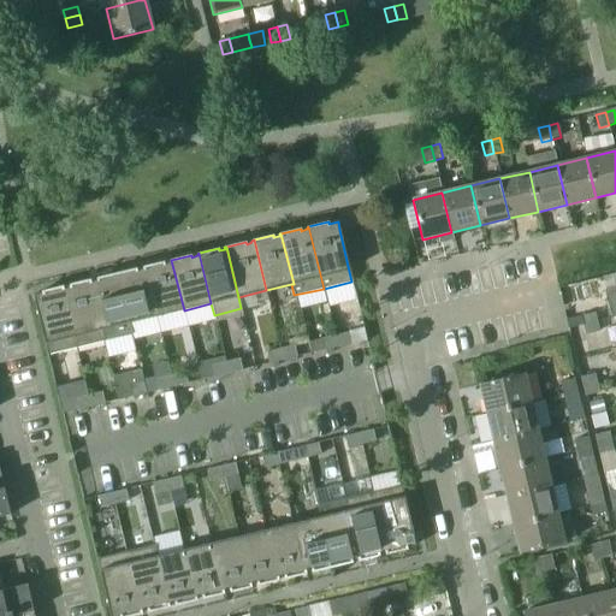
[(184,311),(171,260),(170,260),(170,262),(164,264),(164,261),(143,266),(157,317),(184,311)]
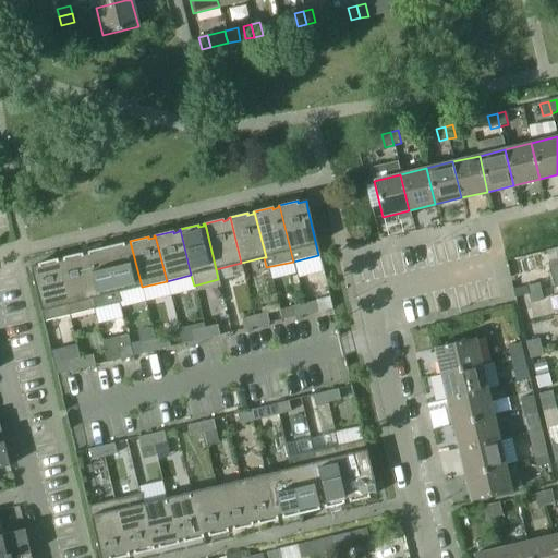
[(142,287),(130,241),(129,242),(130,243),(124,244),(123,243),(106,247),(117,293),(142,287)]
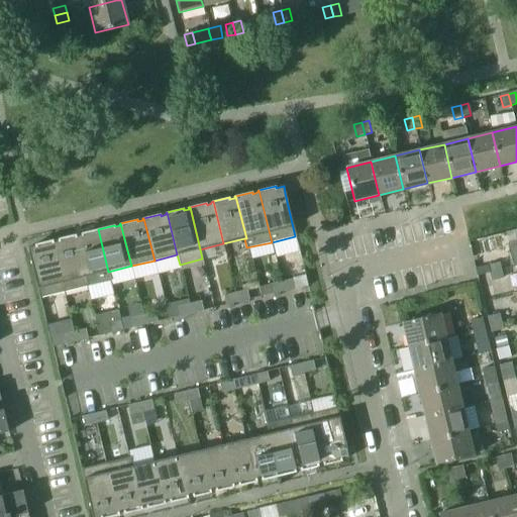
[(76,234),(75,234),(87,287),(90,300),(114,295),(108,272),(98,229),(81,233),(81,235),(76,236),(76,234)]
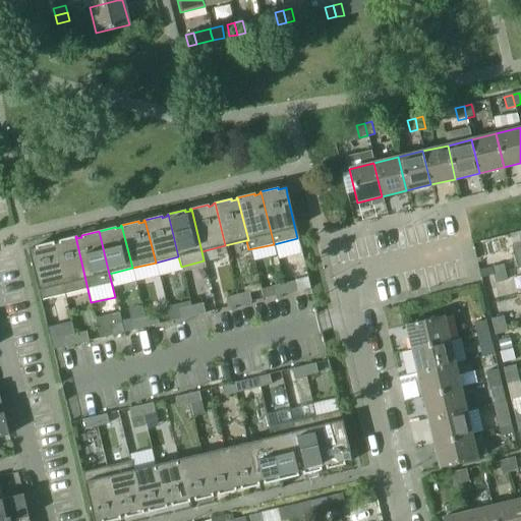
[(88,289),(75,236),(58,240),(58,242),(54,243),(53,242),(52,242),(64,294),(88,289)]
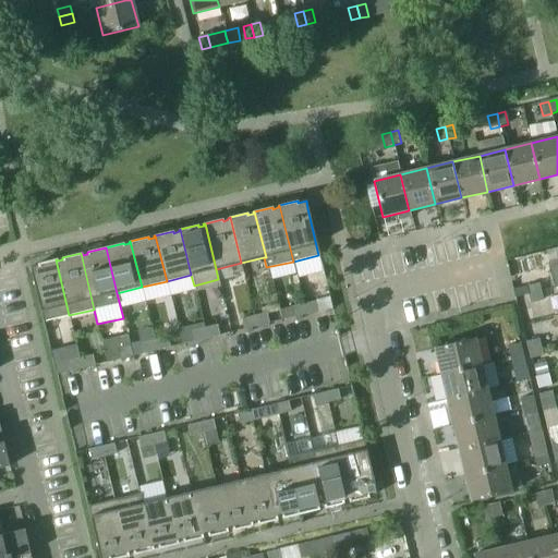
[(69,315),(56,259),(37,264),(38,266),(29,267),(43,322),(69,315)]
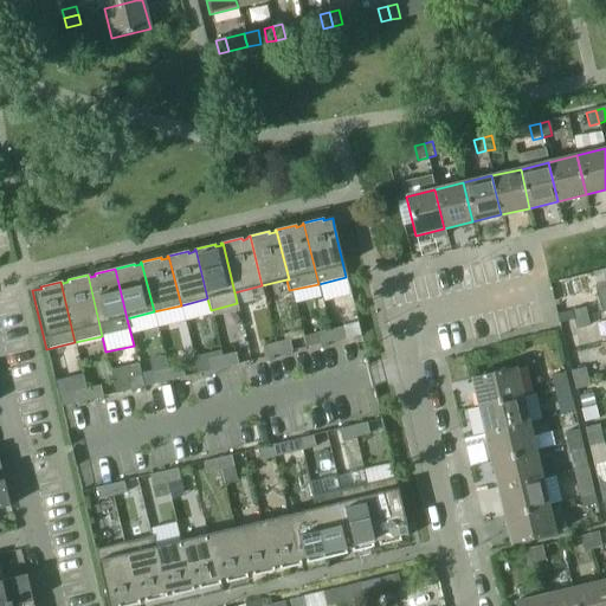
[(605,282),(595,284),(603,314),(605,313),(605,282)]
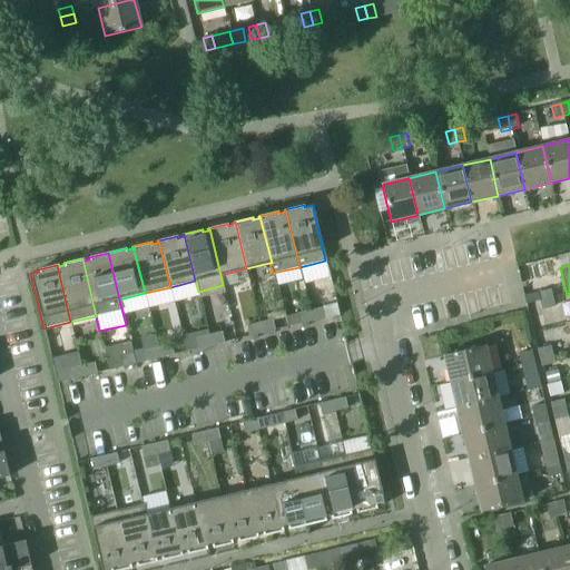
[(537,293),(539,302),(552,298),(550,290),(537,293)]
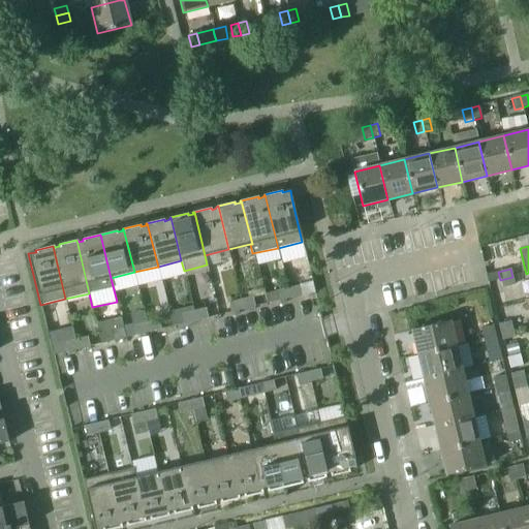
[(512,277),(500,280),(502,288),(515,285),(512,277)]
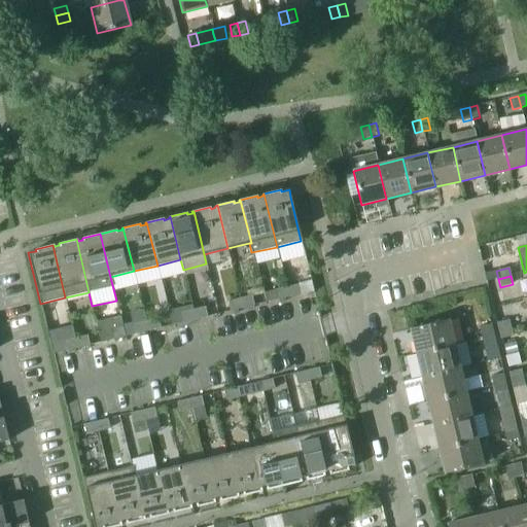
[(301,294),(299,284),(286,287),(288,297),(301,294)]
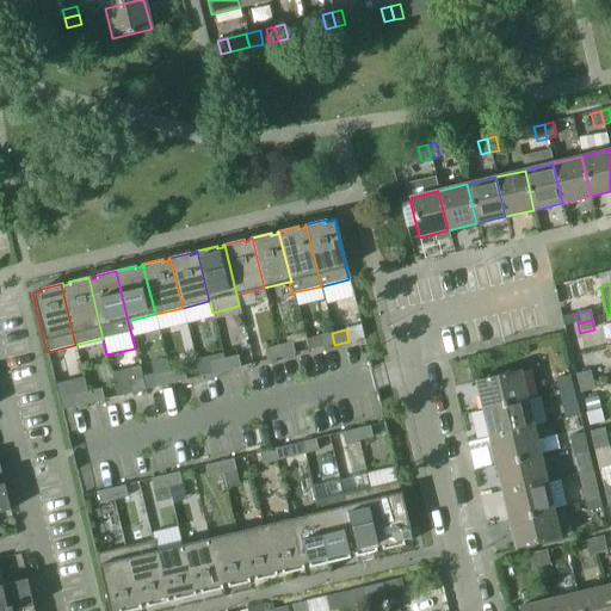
[(334,345),(332,333),(318,337),(321,349),(334,345)]
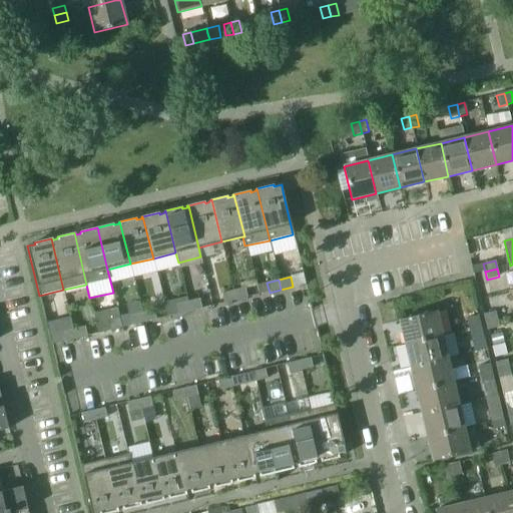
[(247,298),(244,288),(233,291),(235,301),(247,298)]
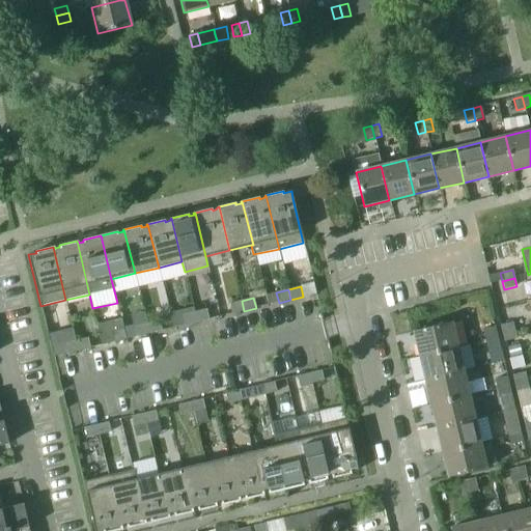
[(244,311),(242,301),(229,304),(231,314),(244,311)]
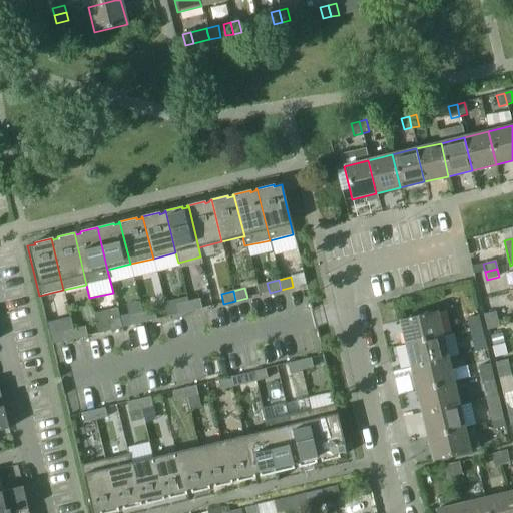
[(201,309),(199,299),(187,302),(189,312),(201,309)]
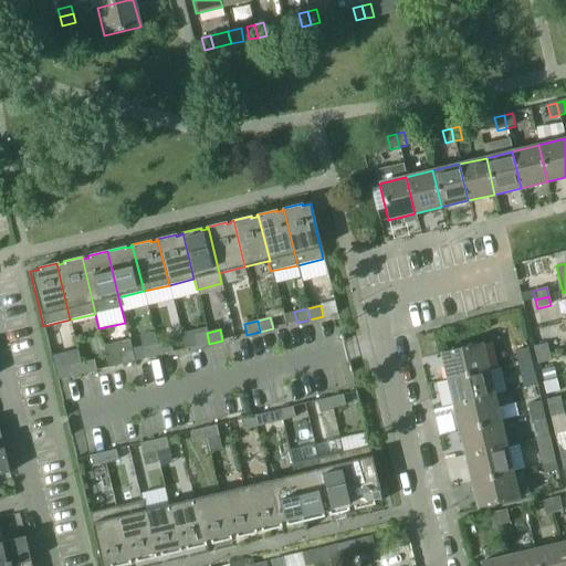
[(209,344),(207,333),(194,336),(197,347),(209,344)]
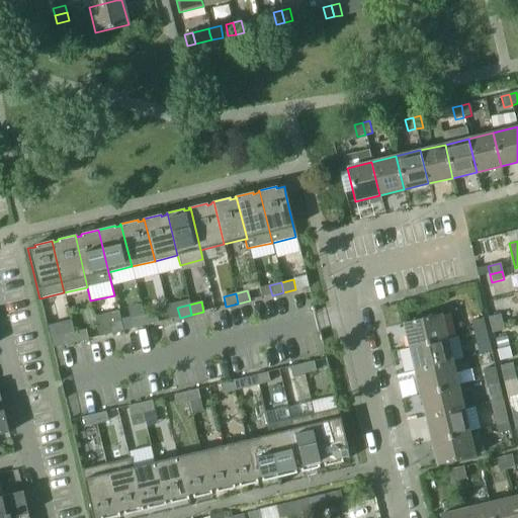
[(158,323),(155,313),(144,316),(146,326),(158,323)]
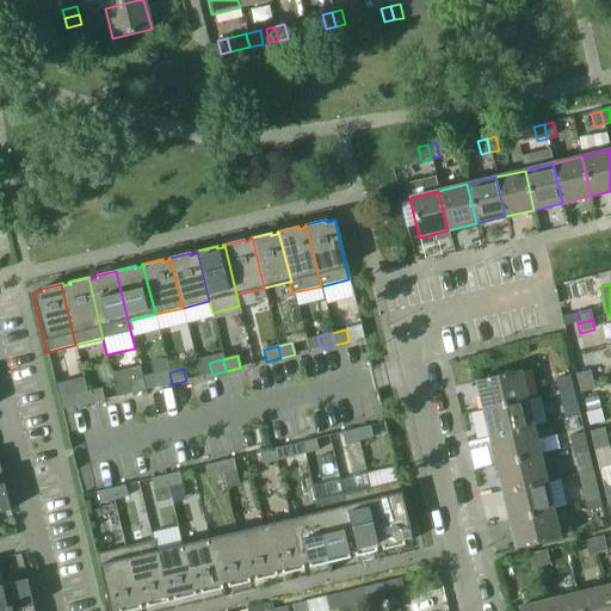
[(519,370),(475,381),(482,407),(525,396),(519,370)]
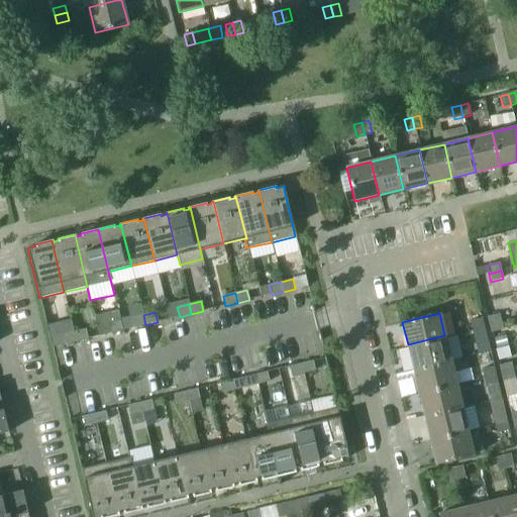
[(499,314),(487,317),(489,324),(501,321),(499,314)]
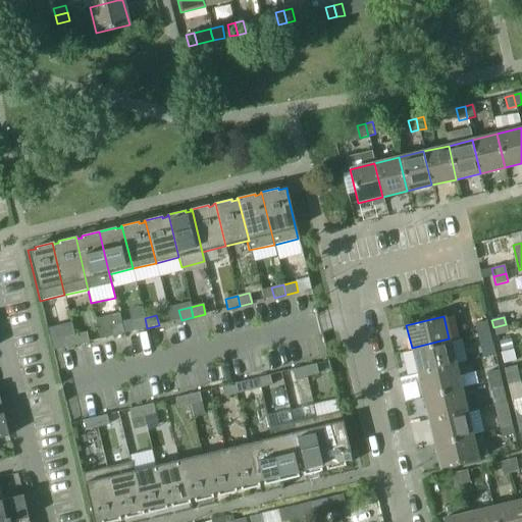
[(147,328),(145,318),(133,321),(135,331),(147,328)]
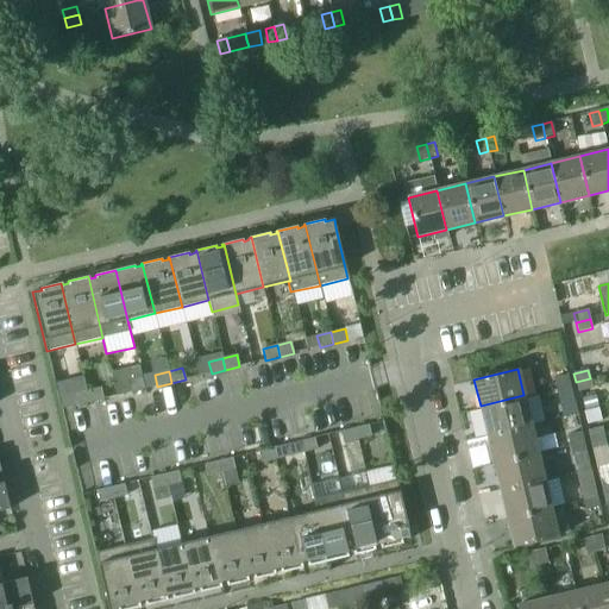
[(553,378),(556,388),(569,384),(566,375),(553,378)]
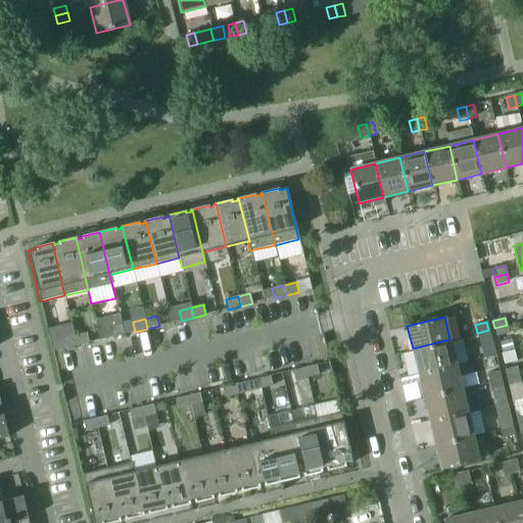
[(124,334),(122,325),(109,327),(111,337),(124,334)]
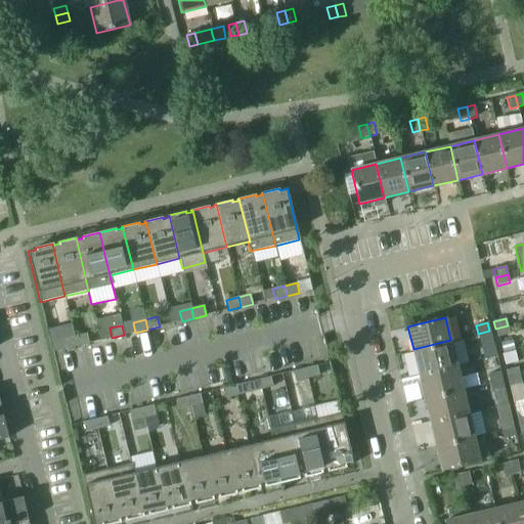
[(508,325),(495,329),(497,337),(510,334),(508,325)]
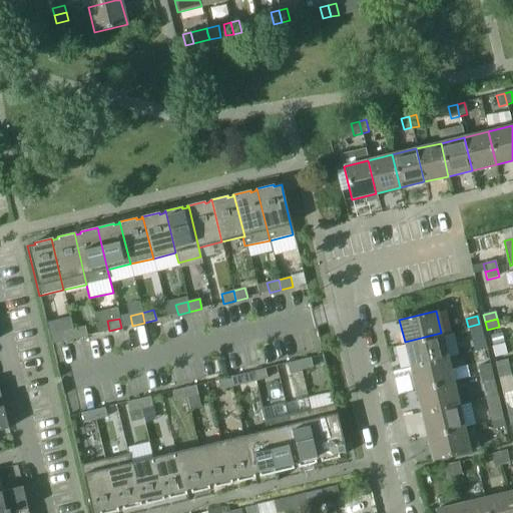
[(479,324),(468,327),(470,334),(481,332),(479,324)]
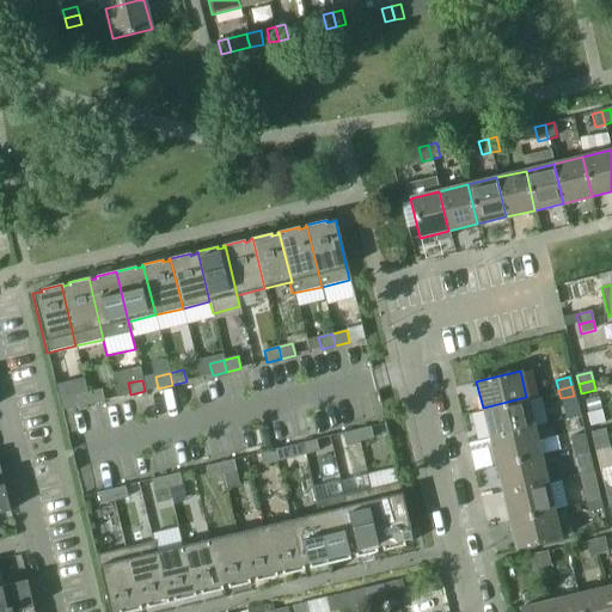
[(104,402),(101,390),(87,393),(90,404),(104,402)]
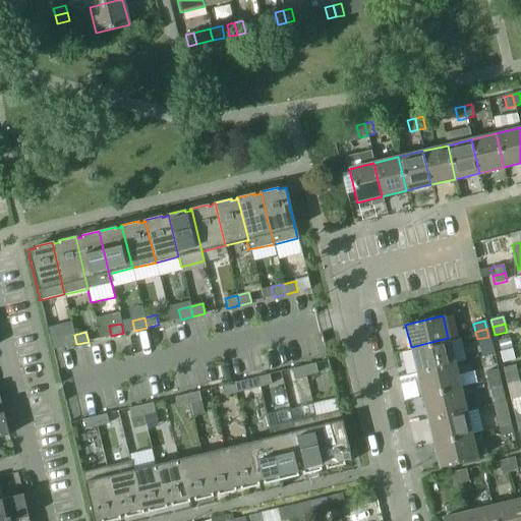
[(76,344),(74,335),(62,337),(64,347),(76,344)]
